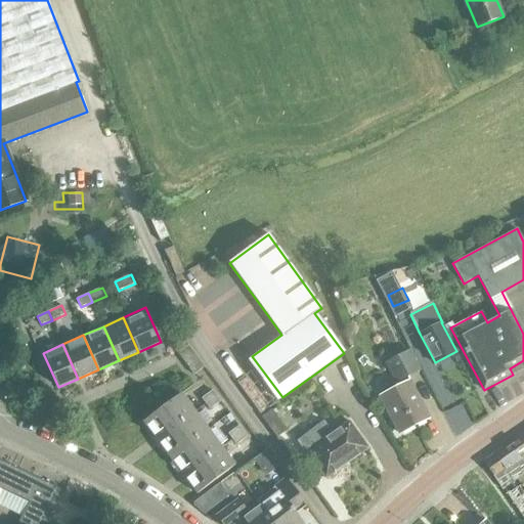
[(193,375),(205,367),(205,366),(188,345),(177,353),(193,375)]
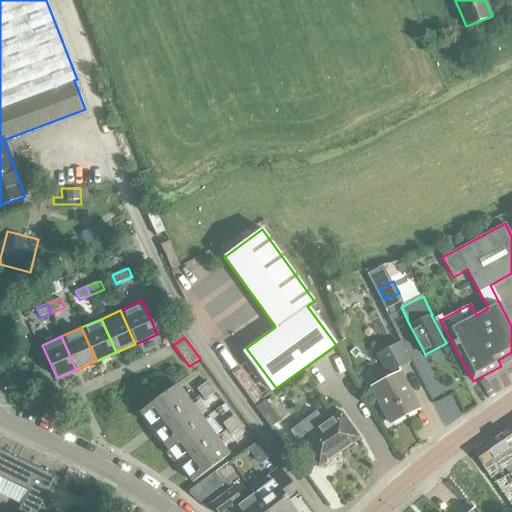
[(419,408),(397,368),(409,361),(399,342),(375,354),(386,375),(387,375),(388,377),(371,386),(390,423),(419,408)]
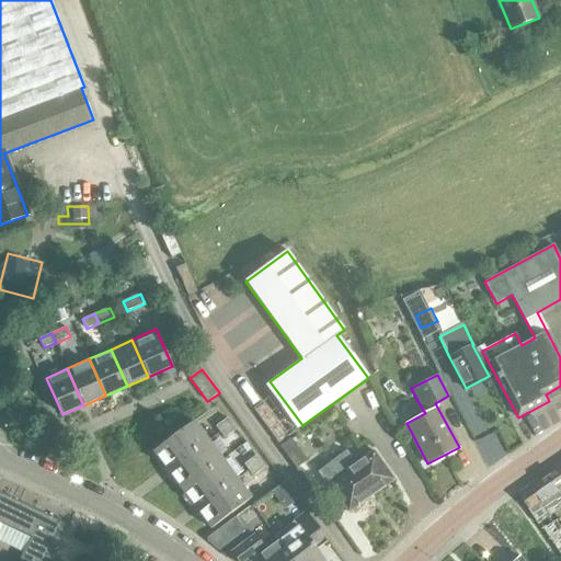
[(228,418),(216,426),(221,434),(232,425),(228,418)]
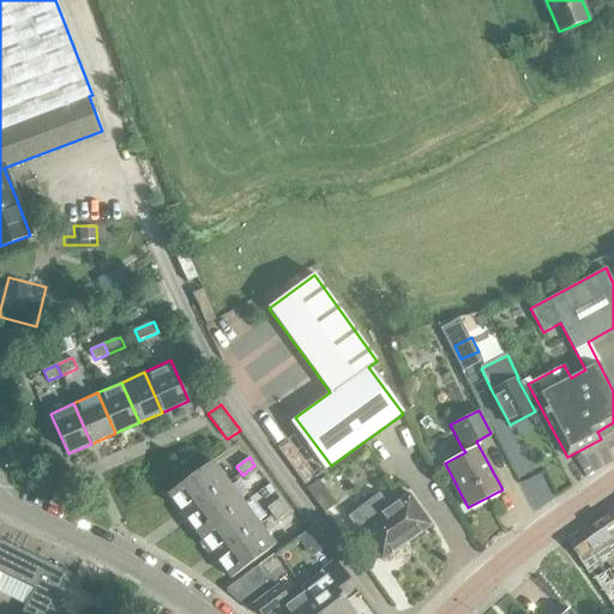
[(185,517),(230,483),(212,461),(168,494),(185,517)]
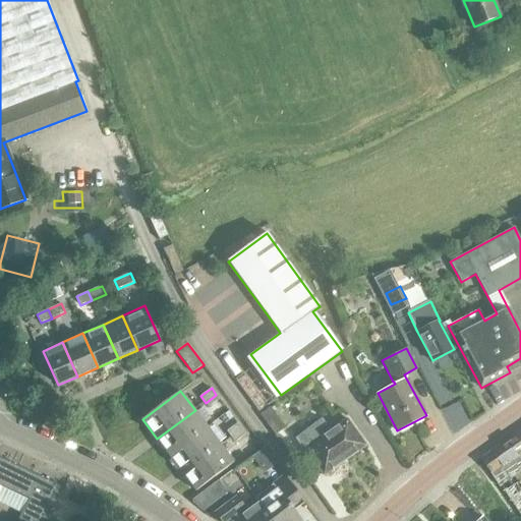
[(216,395),(206,403),(209,407),(220,399),(216,395)]
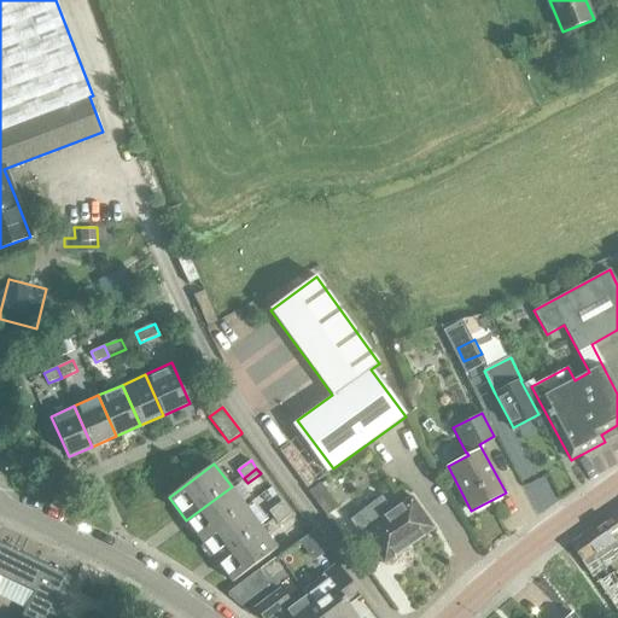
[(327,514),(339,505),(322,481),(310,489),(327,514)]
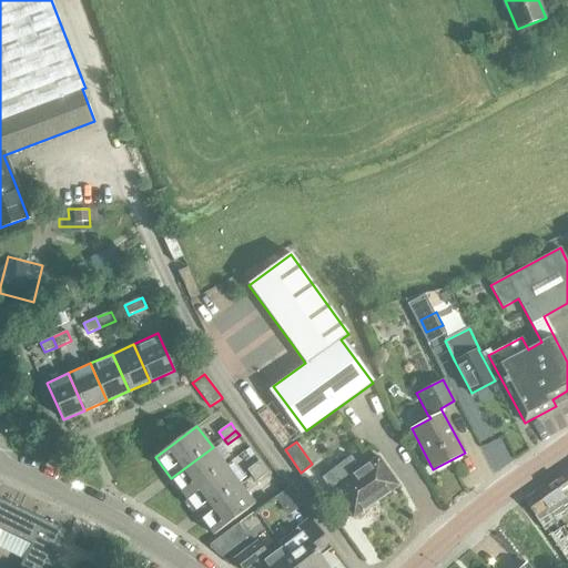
[(186,499),(229,468),(213,447),(171,478),(186,499)]
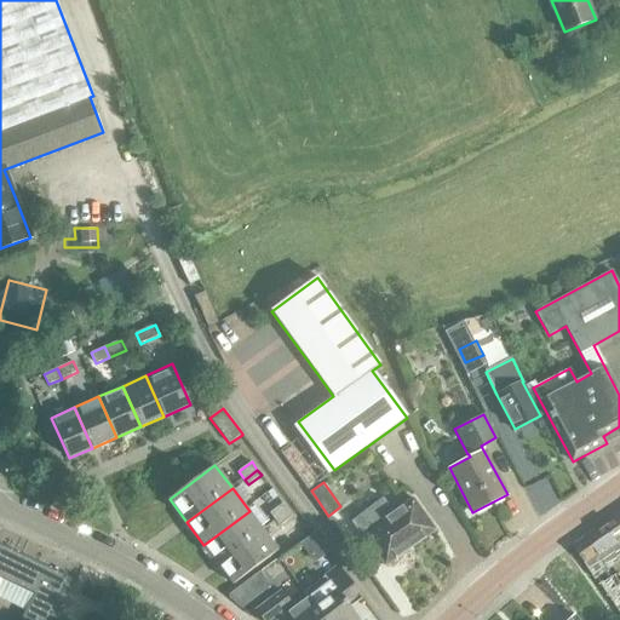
[(435,530),(412,498),(392,512),(383,498),(352,520),(386,566),(435,530)]
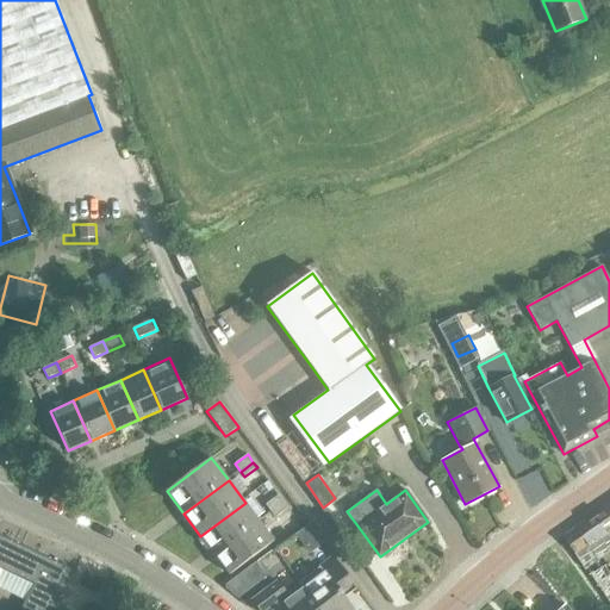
[(278,496),(266,505),(271,512),(284,503),(278,496)]
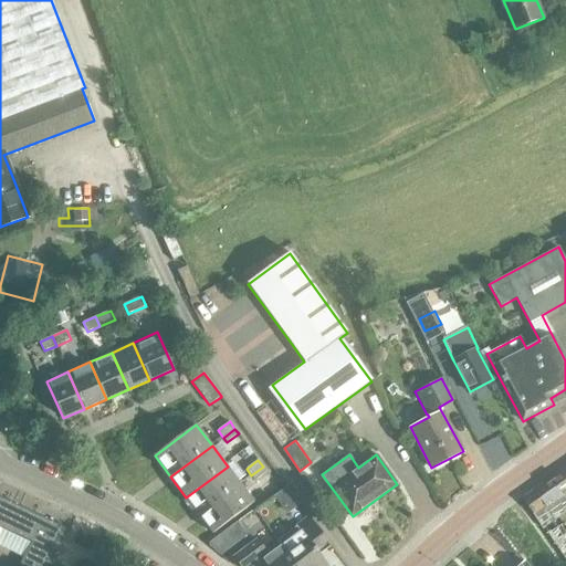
[(228,467),(186,498),(199,515),(241,484),(228,467)]
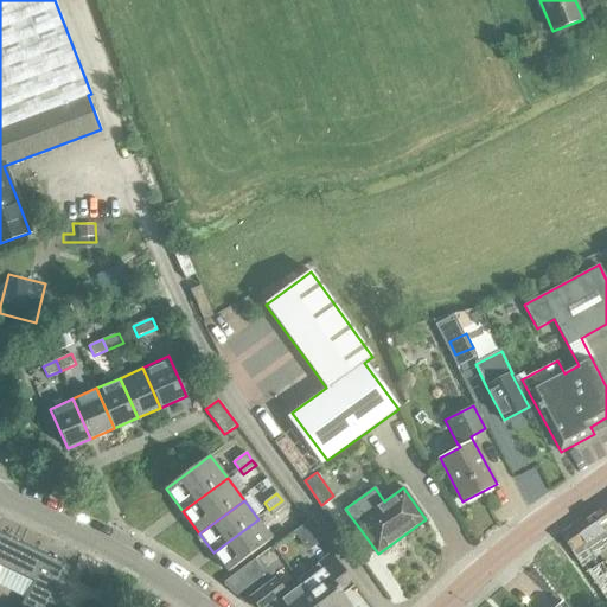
[(282,500),(269,510),(274,516),(287,505),(282,500)]
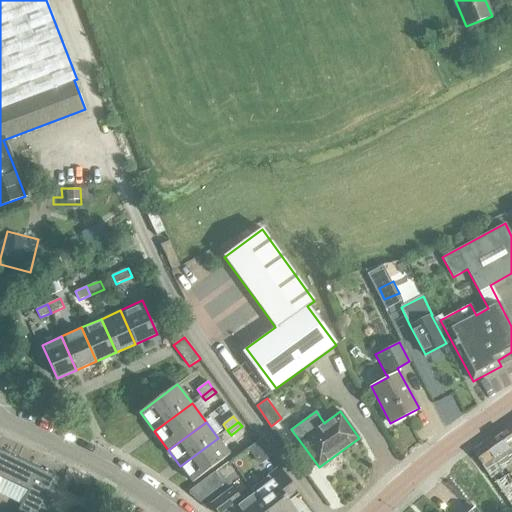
[(218,438),(180,466),(193,483),(230,454),(218,438)]
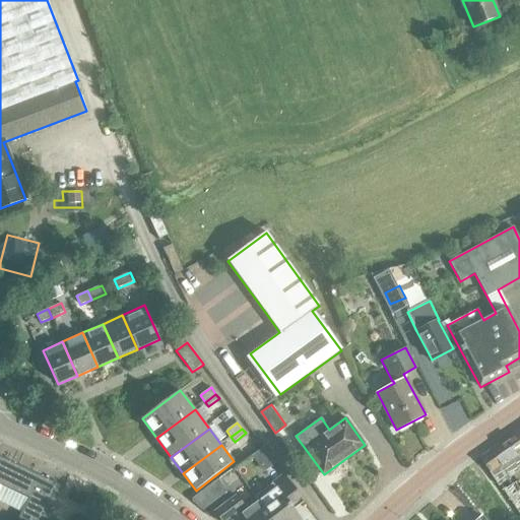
[(519,447),(484,472),(509,508),(519,500),(519,447)]
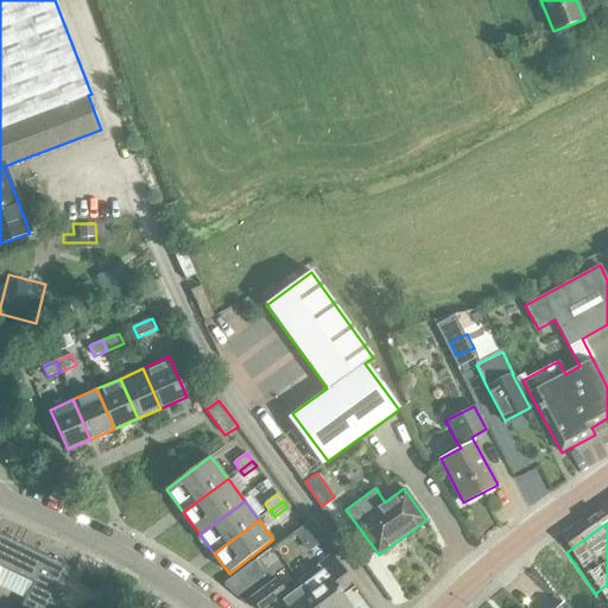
[(302,545),(315,534),(308,524),(293,534),(302,545)]
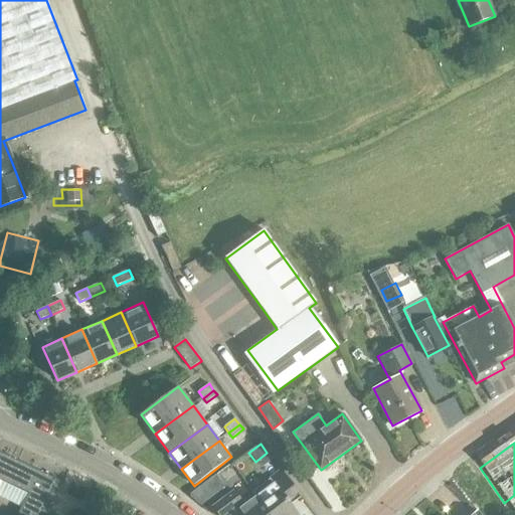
[(0,481),(27,494),(17,514),(45,514),(62,482),(0,452),(0,481)]
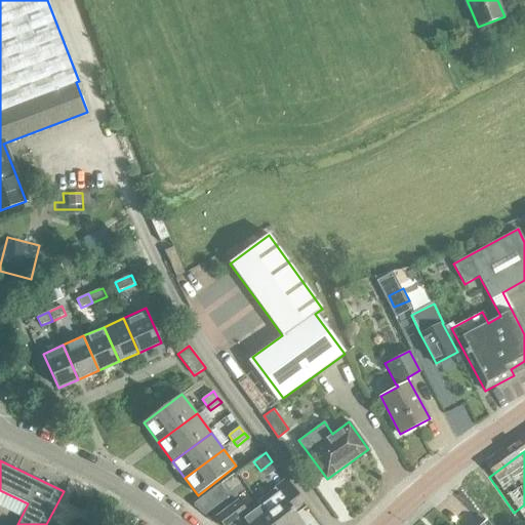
[(260,506),(275,524),(304,524),(296,515),(307,507),(285,479),(268,492),(272,497),(260,506)]
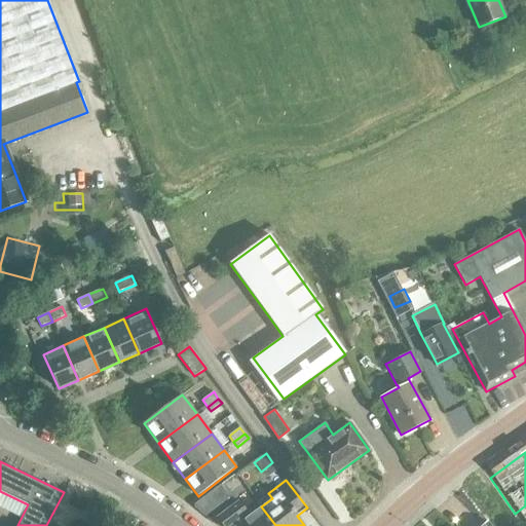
[(229,498),(220,485),(205,496),(191,506),(204,517),(229,498)]
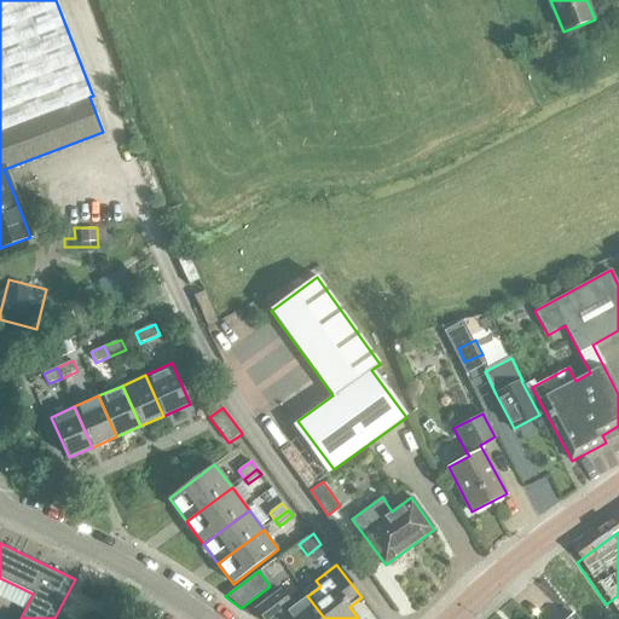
[(324,618),(307,596),(295,607),(282,590),(256,609),(262,618),(271,618),(284,611),(290,618),(324,618)]
